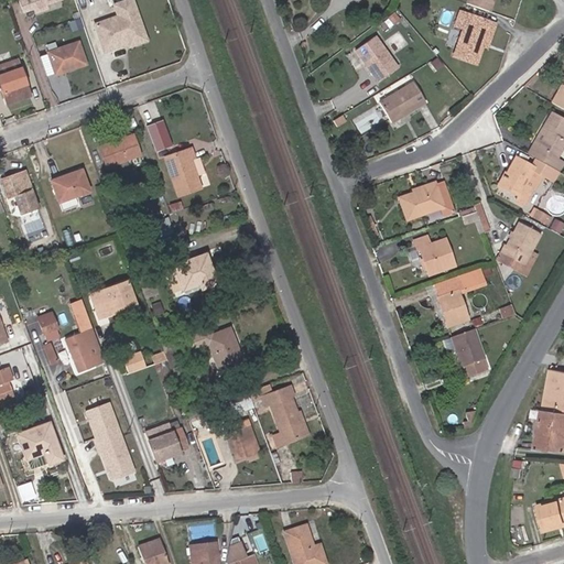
[(46,7),(43,0),(39,0),(35,1),(34,0),(19,0),(23,11),(36,6),(38,10),(46,7)]
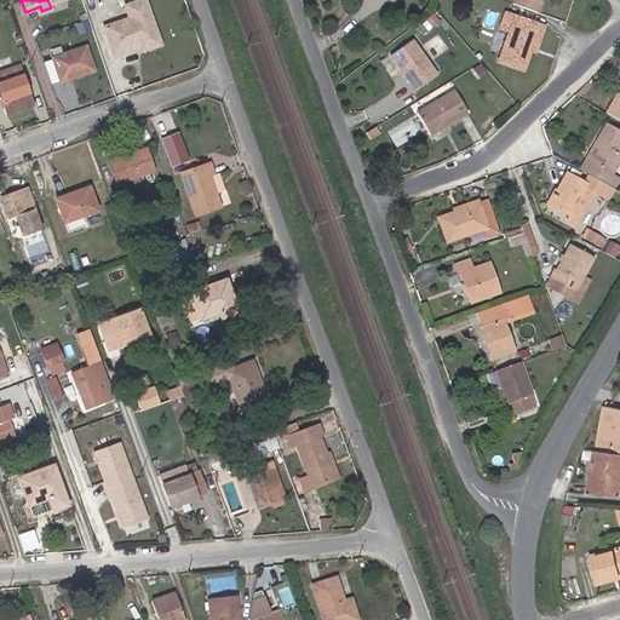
[(128,18),(103,27),(112,51),(137,42),(139,49),(142,53),(161,46),(144,0),(141,0),(125,6),(128,18)]
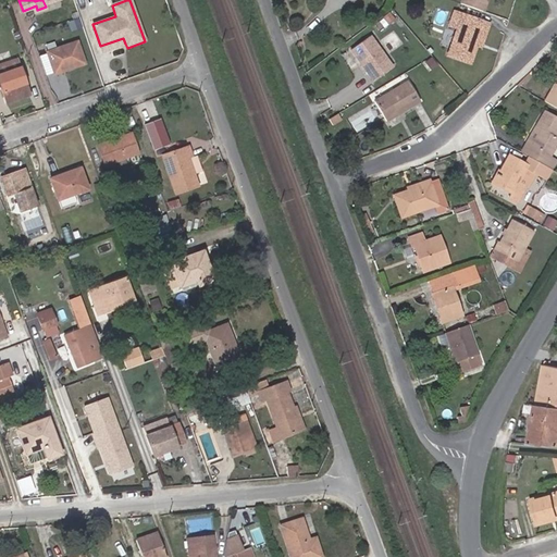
[(460,0),(459,3),(482,12),(486,0),(460,0)]
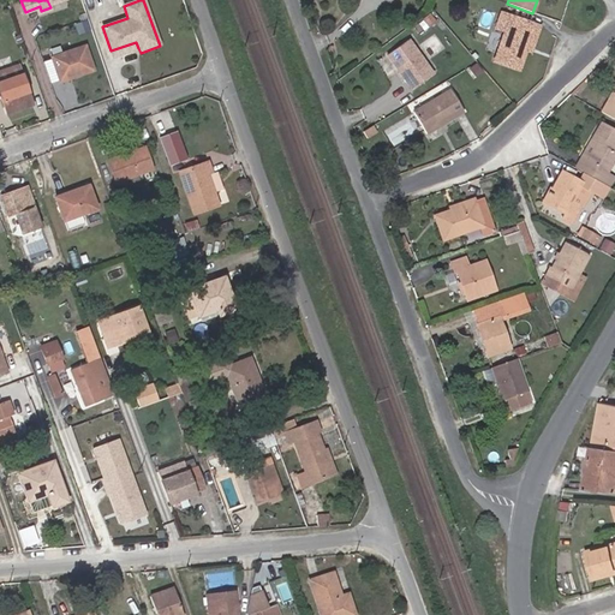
[(525,51),(535,23),(501,11),(495,28),(503,31),(494,61),(519,70),(525,51)]
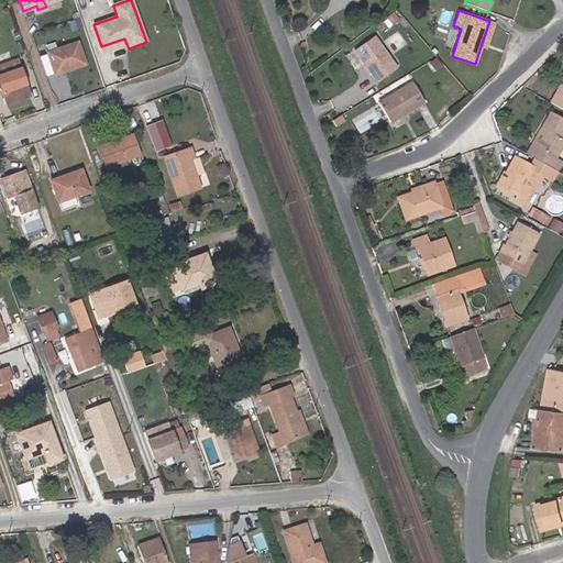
[(393,25),(399,20),(394,12),(387,18),(393,25)]
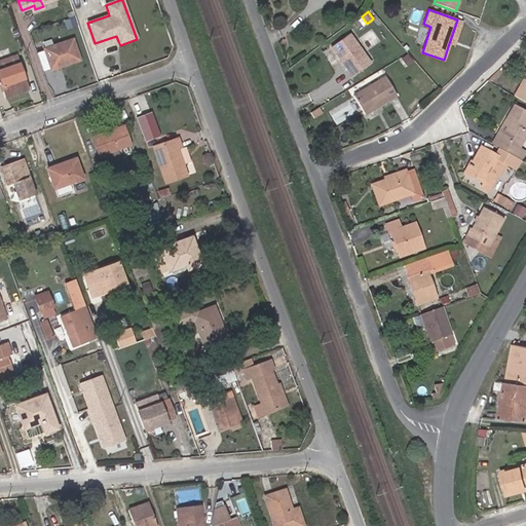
[(454,44),(462,22),(457,20),(449,43),(454,44)]
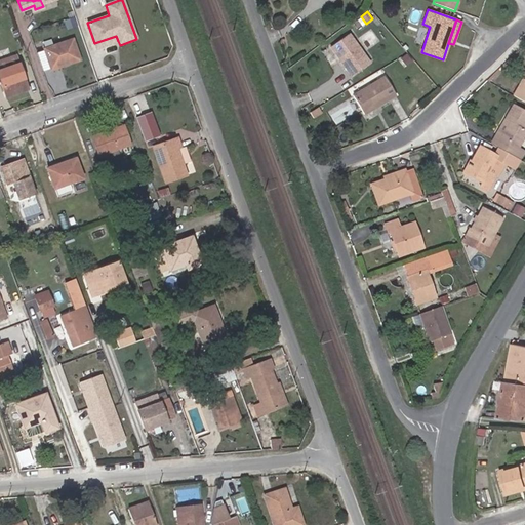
[(370,64),(349,34),(330,47),(352,77),(370,64)]
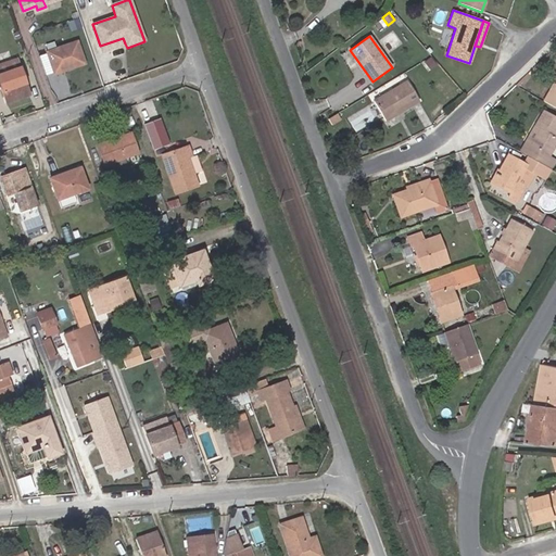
[(102,51),(125,43),(123,38),(100,46),(102,51)]
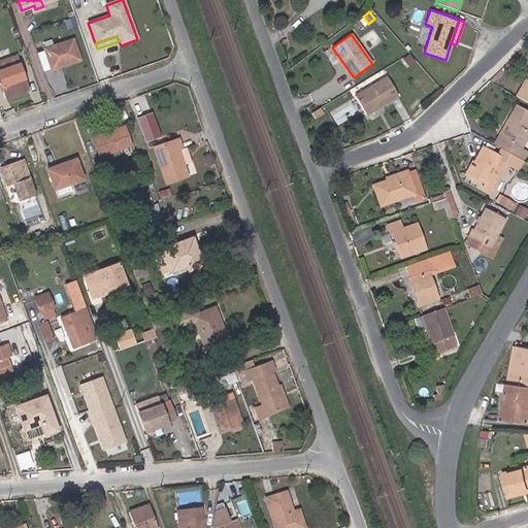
[(52,70),(79,60),(72,40),(44,50),(52,70)]
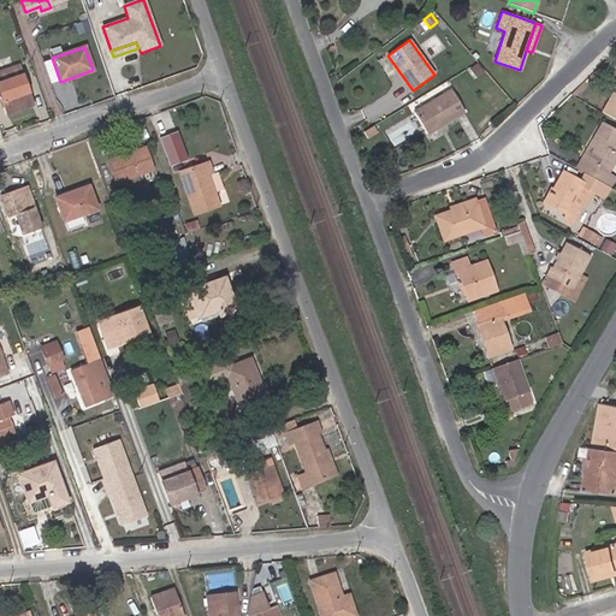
[(483,72),(477,64),(469,69),(475,78),(483,72)]
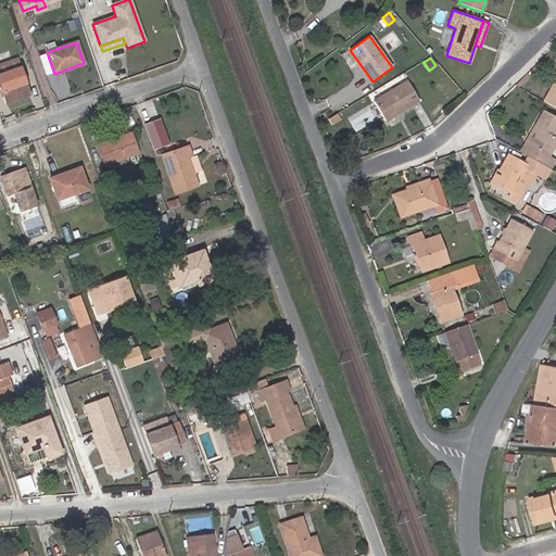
[(29,95),(20,67),(0,74),(0,85),(5,100),(17,96),(19,99),(29,95)]
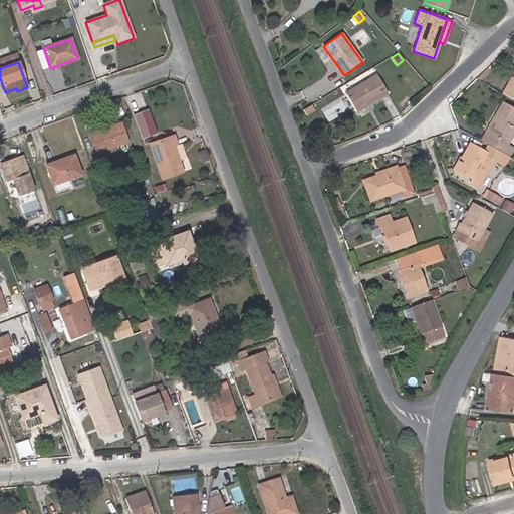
[(388,93),(376,74),(344,93),(356,112),(388,93)]
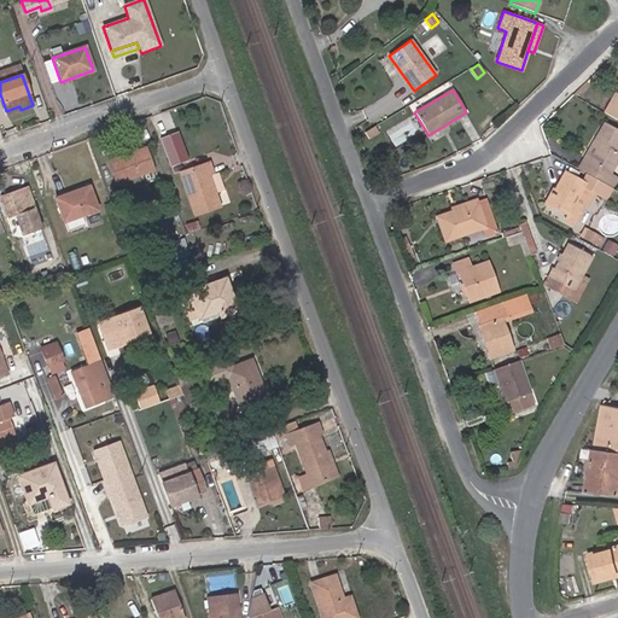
[(617,95),(614,101),(611,100),(604,112),(617,121),(617,95)]
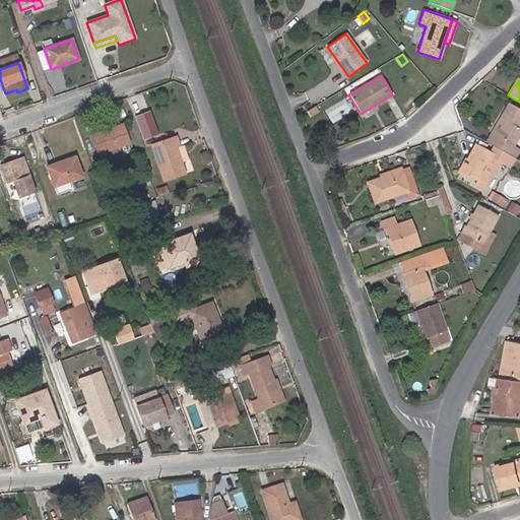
[(513,145),(519,134),(519,129),(518,128),(519,124),(519,110),(508,104),(500,118),(503,120),(494,136),(491,134),(485,142),(494,146),(515,158),(519,149),(513,145)]
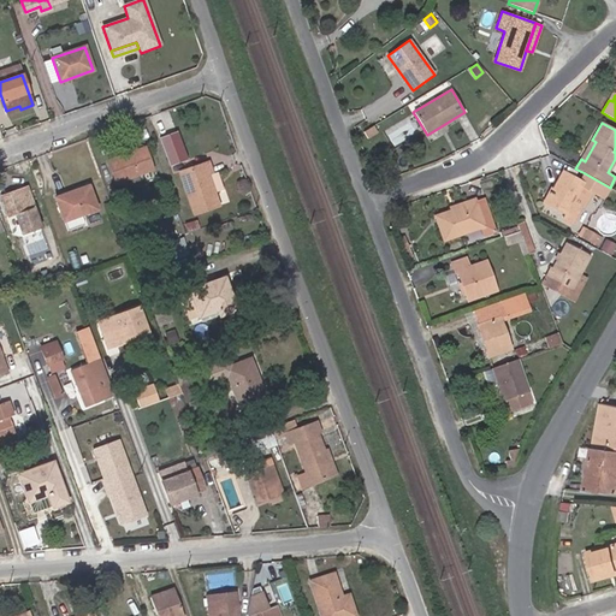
[(484,136),(492,129),(490,125),(480,134),(484,136)]
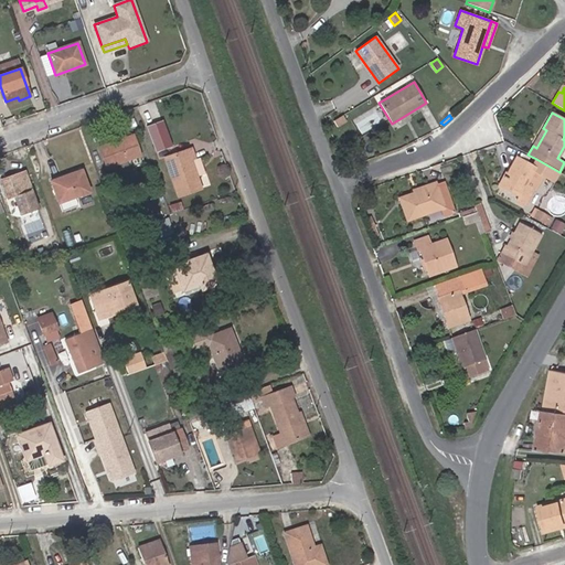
[(158,151),(174,145),(164,119),(148,125),(158,151)]
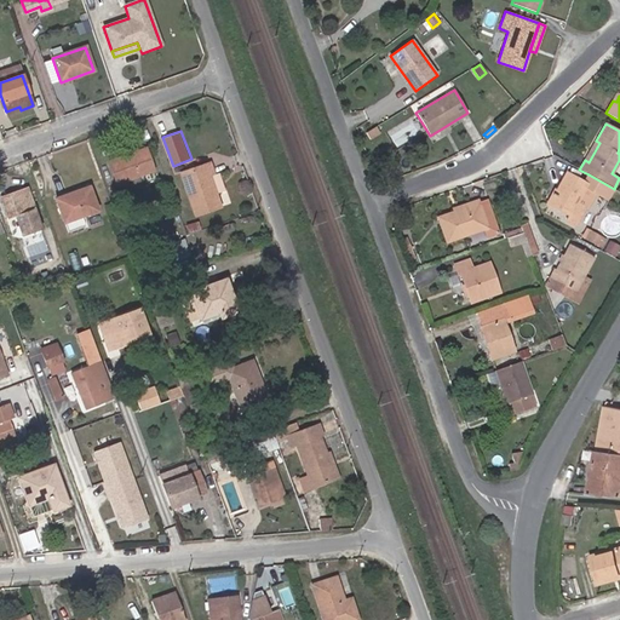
[(589,162),(600,143),(596,141),(585,160),(589,162)]
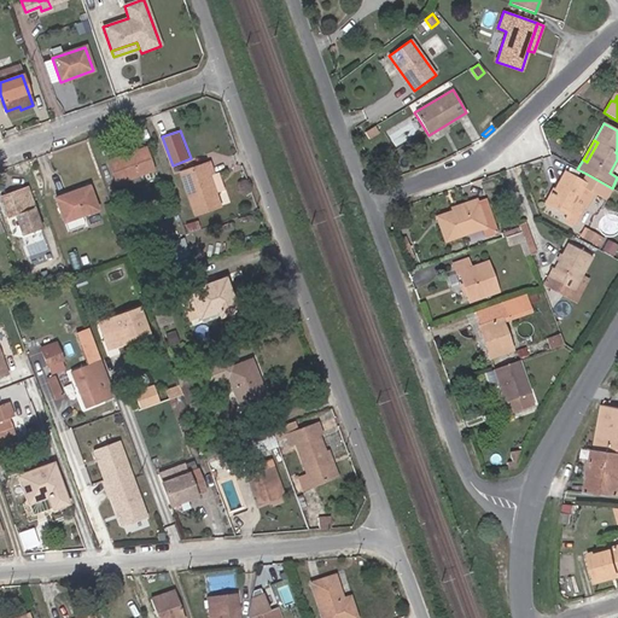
[(152,170),(145,149),(128,155),(129,158),(120,162),(118,158),(109,162),(116,184),(152,170)]
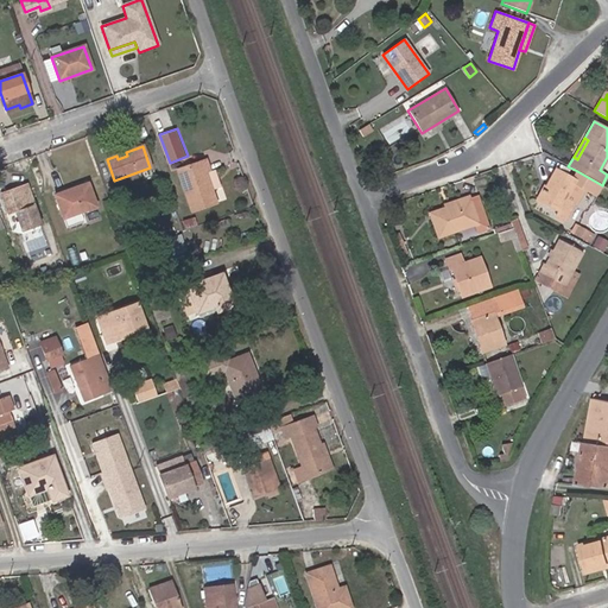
[(215,203),(206,172),(209,171),(206,160),(177,171),(191,211),(215,203)]
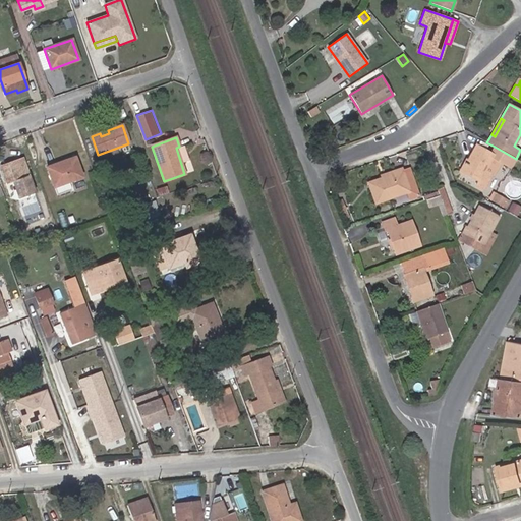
[(494,175),(501,162),(511,168),(516,159),(495,147),(490,154),(475,146),(467,161),(461,172),(478,181),(475,185),(483,189),(491,175),(494,175)]
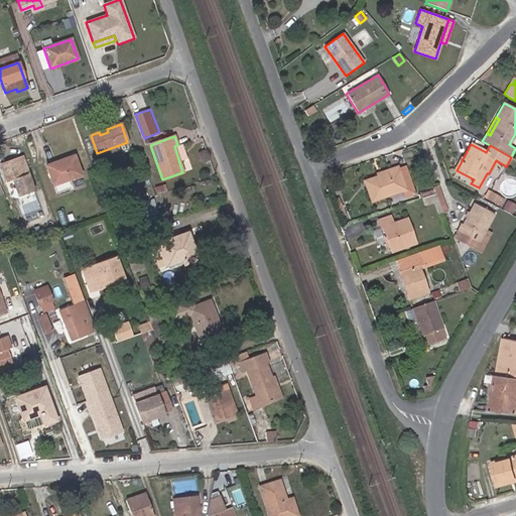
[(81,175),(74,155),(46,166),(53,185),(81,175)]
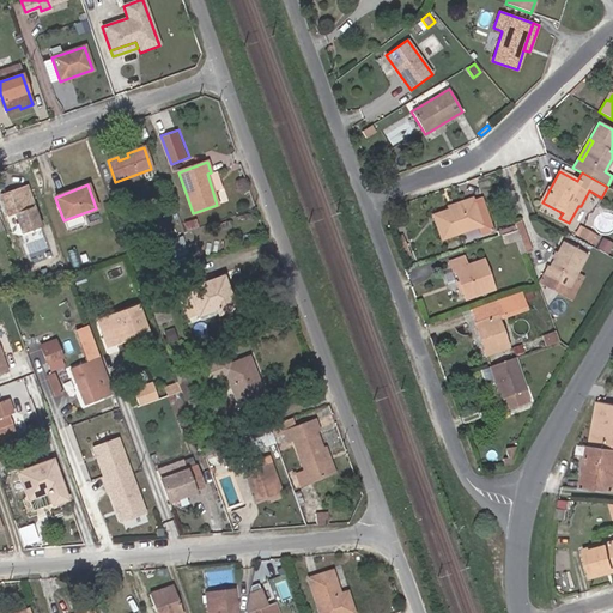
[(34,207),(26,187),(8,193),(1,195),(8,216),(14,213),(22,232),(31,229),(40,225),(34,207)]
